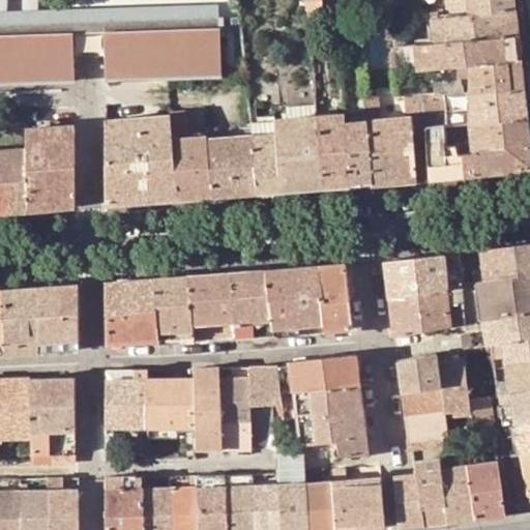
[(38,9),(38,0),(24,0),(25,9),(38,9)]
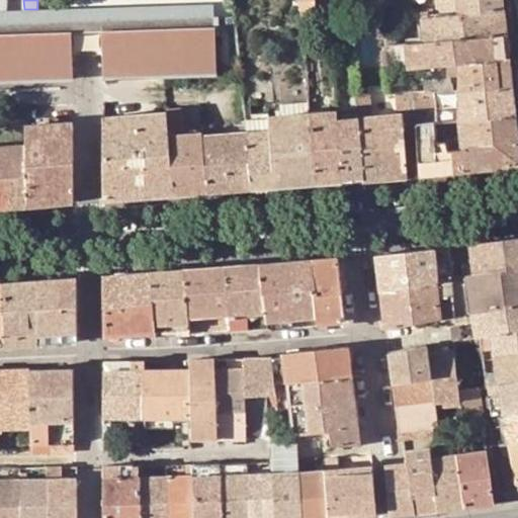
[(300,0),(301,10),(316,9),(315,0),(300,0)]
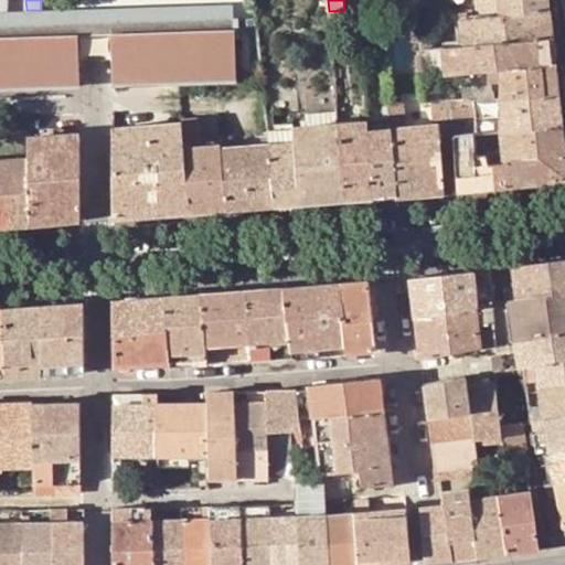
[(354,9),(353,0),(343,0),(344,10),(354,9)]
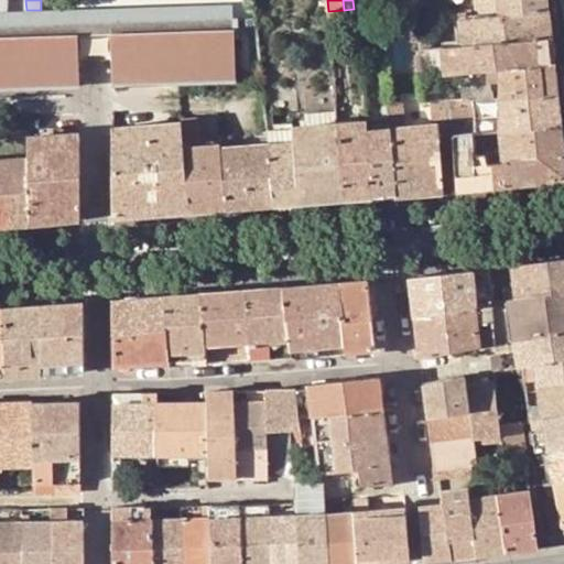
[(475,0),(478,17),(473,17),(472,9),(459,10),(461,18),(462,44),(552,36),(549,11),(546,0),(475,0)]
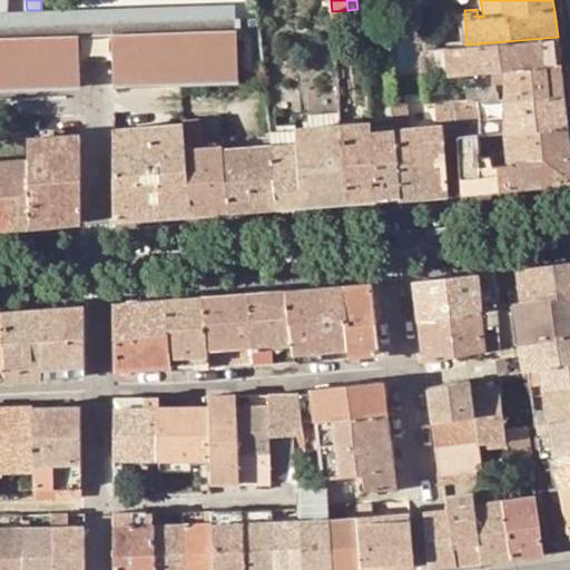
[(237,19),(237,18),(236,5),(41,10),(27,10),(8,11),(0,11),(0,26),(79,23),(111,22),(237,19)]
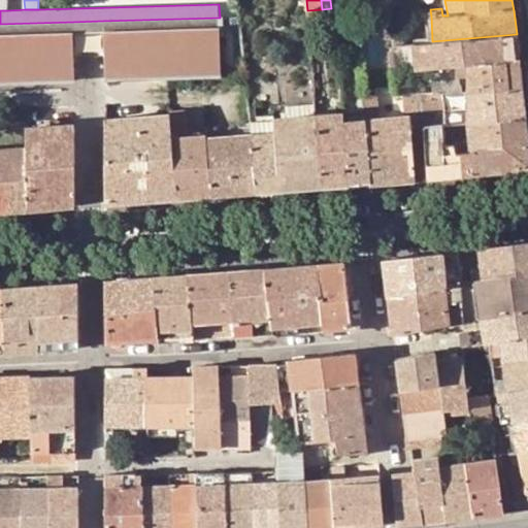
[(354,17),(353,6),(335,8),(336,19),(354,17)]
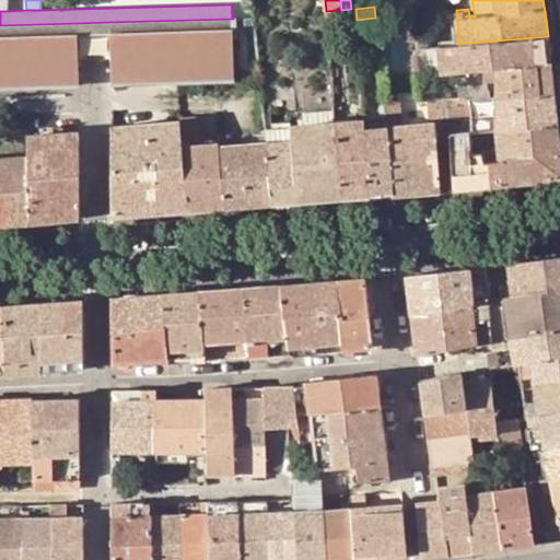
[(0,25),(0,86),(79,84),(79,59),(94,59),(111,58),(112,83),(178,81),(214,81),(234,80),(233,37),(233,19),(109,22),(78,23),(0,25)]
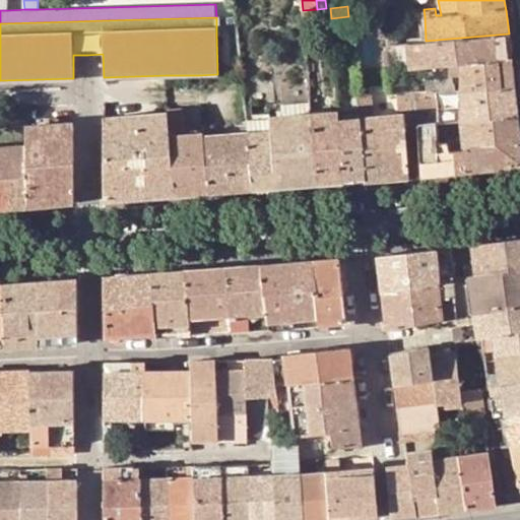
[(384,23),(386,45),(396,44),(393,23),(384,23)]
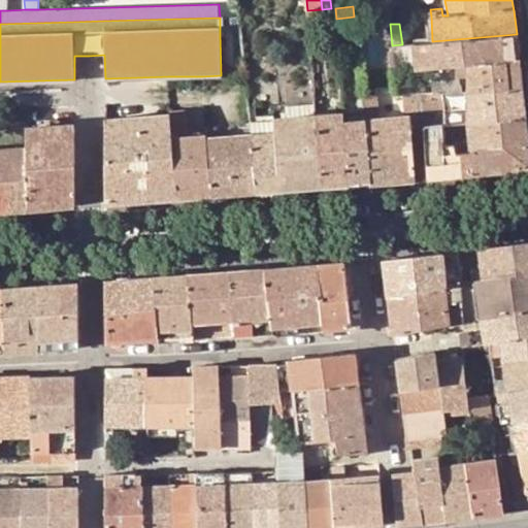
[(397,95),(404,95),(422,94),(443,93),(462,91),(462,85),(461,75),(460,64),(469,63),(520,59),(518,43),(517,34),(432,41),(402,44),(392,45),(395,71),(395,75),(397,93),(397,95)]
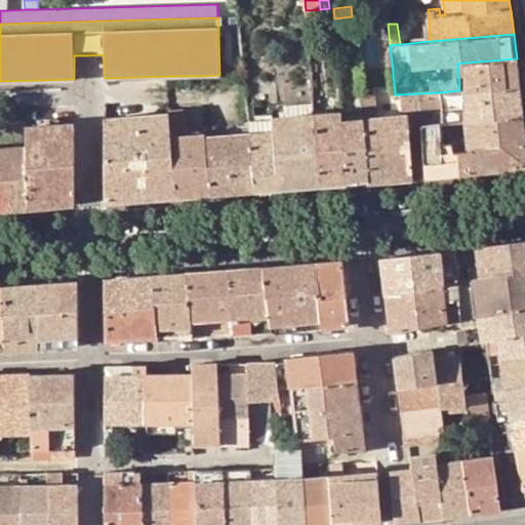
[(467,63),(457,64),(458,75),(462,75),(467,75),(466,90),(520,87),(518,72),(517,58),(467,63)]
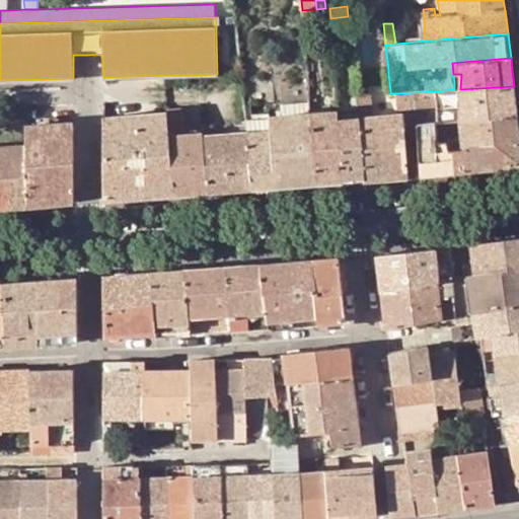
[(377,92),(390,91),(388,74),(375,76),(377,92)]
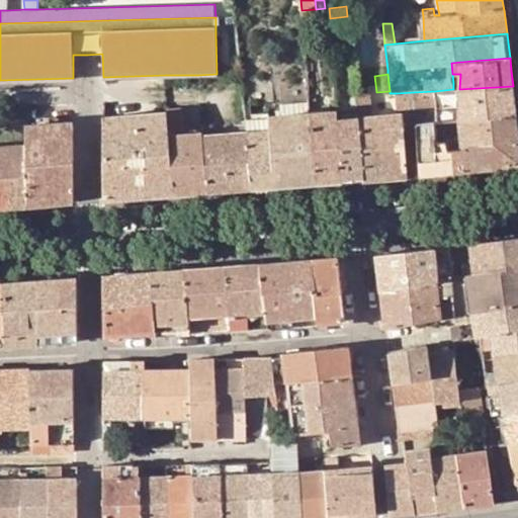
[(458,119),(516,114),(514,98),(513,86),(459,89),(458,119)]
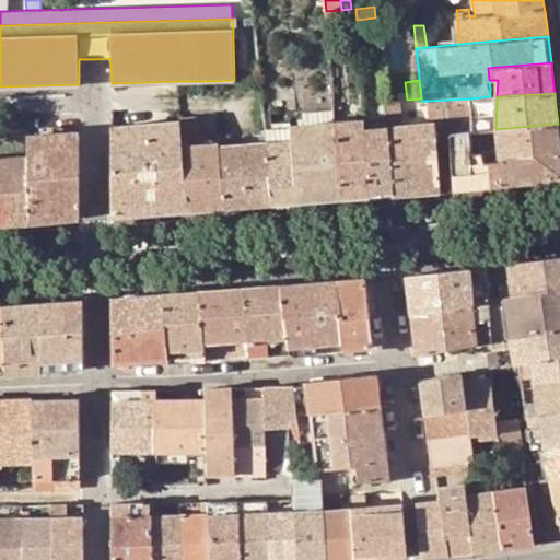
[(473,130),(470,98),(447,100),(450,132),(473,130)]
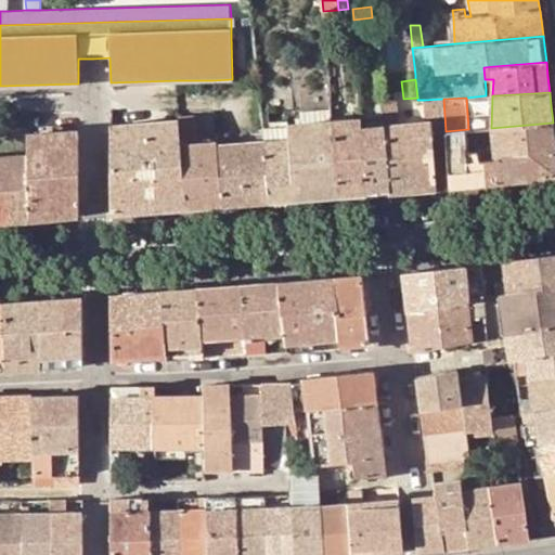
[(434,151),(447,150),(446,131),(443,99),(425,100),(427,121),(395,125),(385,126),(390,192),(436,188),(434,151)]
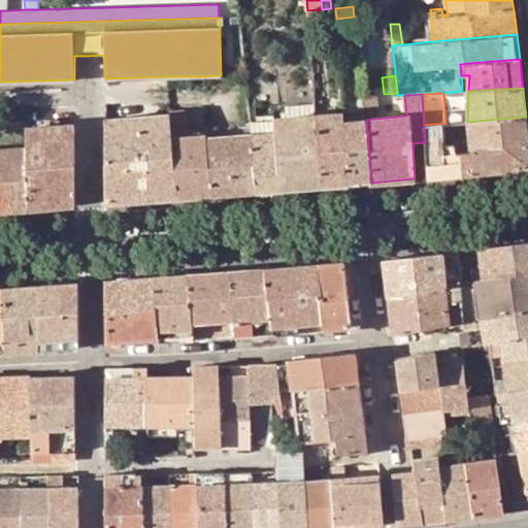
[(373,95),(363,96),(365,108),(366,120),(375,119),(373,95)]
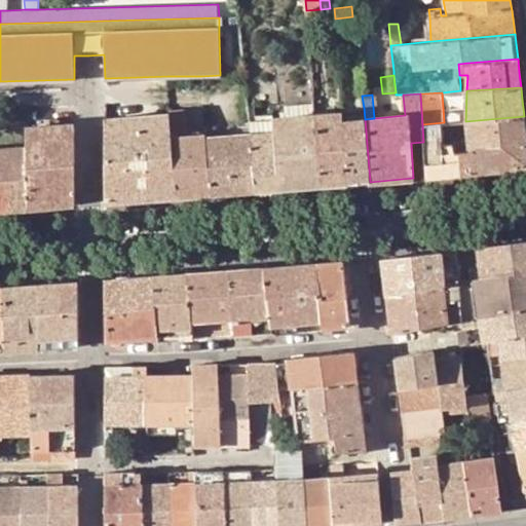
[(289,118),(315,115),(314,105),(288,108),(289,118)]
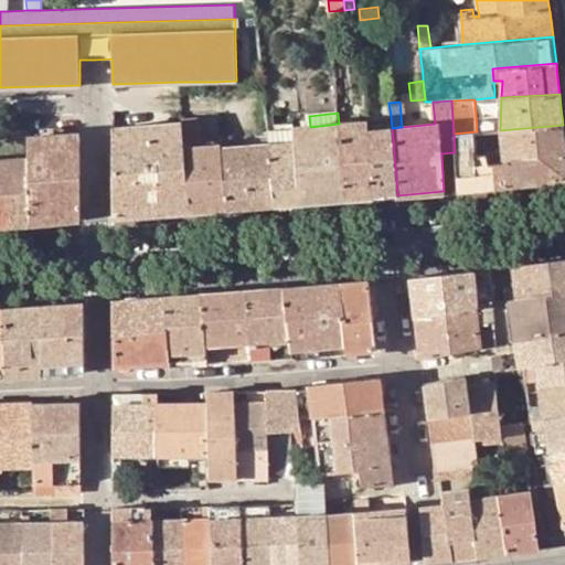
[(366,118),(366,121),(374,198),(397,195),(392,128),(391,116),(372,117),(366,118)]
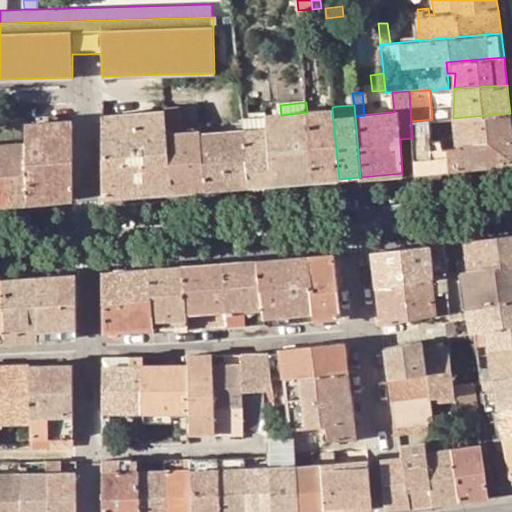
[(165,108),(165,111),(167,133),(170,191),(206,189),(201,133),(201,130),(200,124),(199,106),(187,107),(189,130),(183,131),(182,108),(181,106),(165,108)]
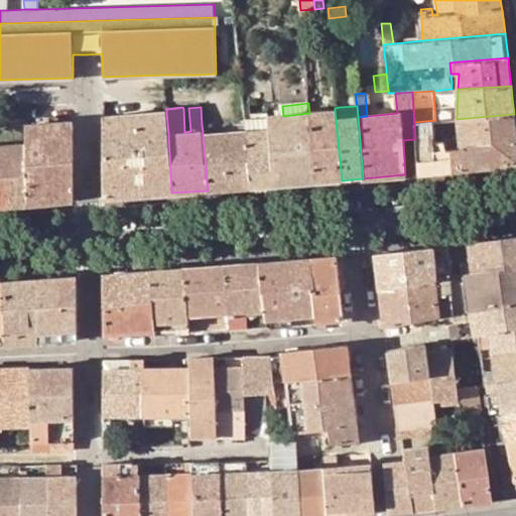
[(314,182),(342,180),(335,111),(330,112),(309,113),(314,182)]
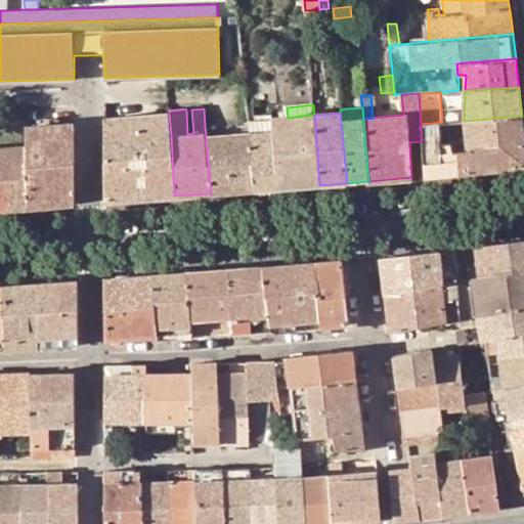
[(104,119),(105,201),(174,195),(171,136),(169,114),(104,119)]
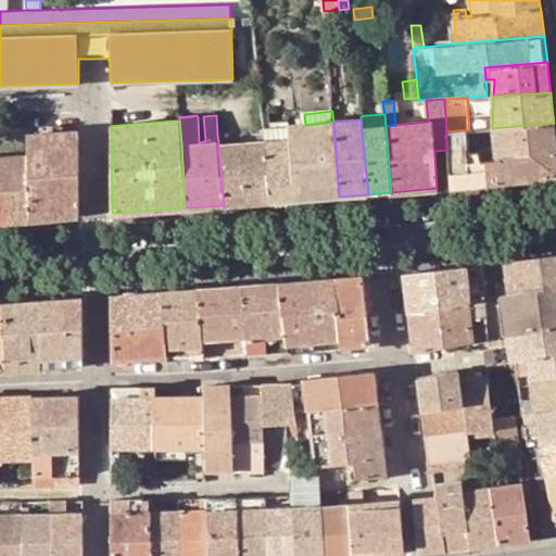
[(305,125),(264,128),(264,130),(265,139),(270,201),(325,198),(339,197),(333,122),(305,125)]
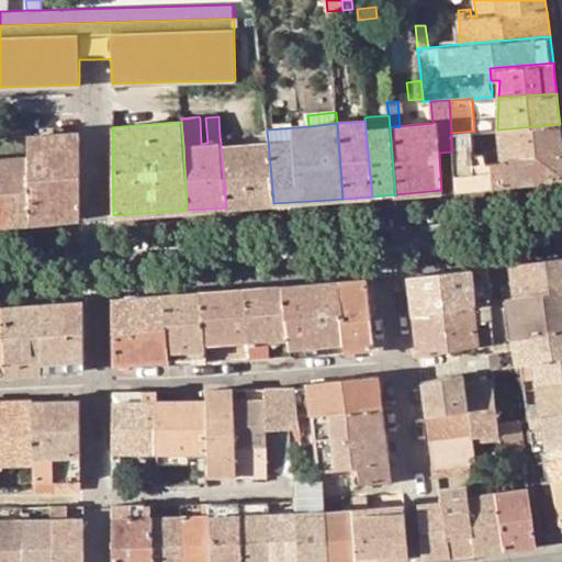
[(489,153),(491,163),(502,160),(502,159),(561,153),(561,145),(561,137),(560,124),(497,130),(474,131),(475,154),(484,153),(489,153)]
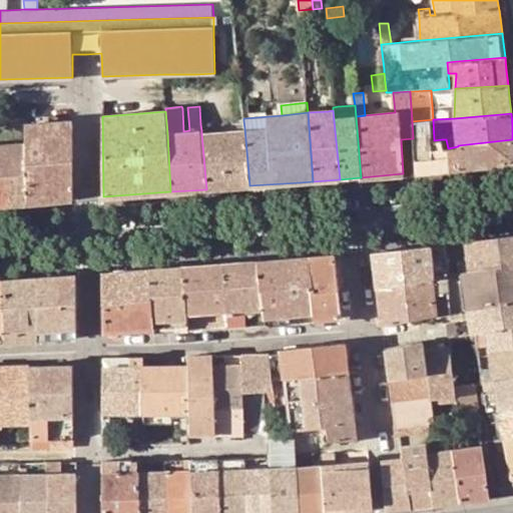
[(26,142),(25,123),(25,117),(0,119),(0,205),(29,203),(26,142)]
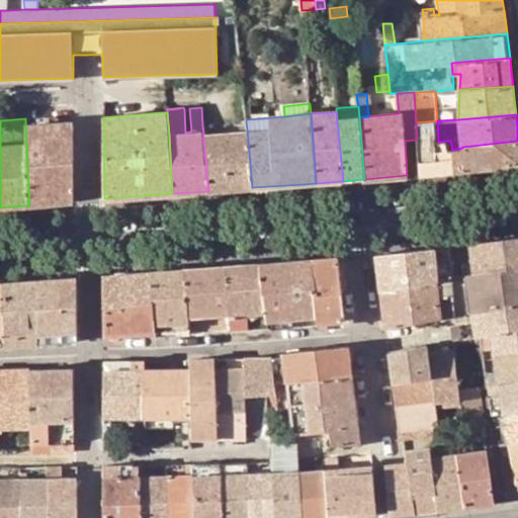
[(417,140),(420,174),(488,168),(512,165),(517,164),(517,141),(462,147),(462,148),(452,150),(450,141),(446,141),(438,142),(437,120),(416,122),(417,140)]
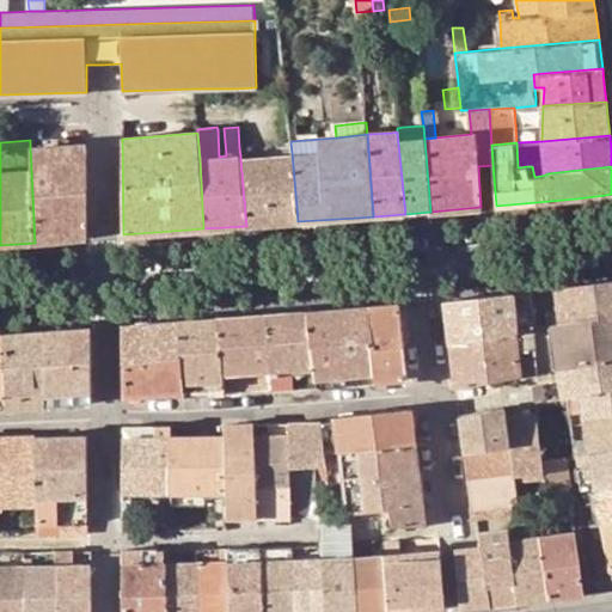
[(35,243),(87,239),(86,144),(34,147),(30,147),(31,170),(35,243)]
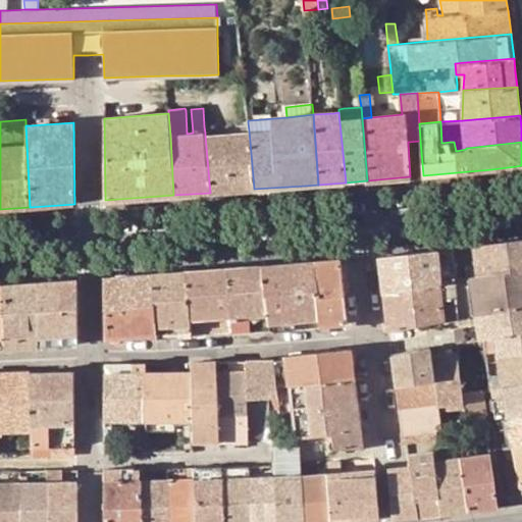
[(227,133),(249,131),(248,122),(226,124),(227,133)]
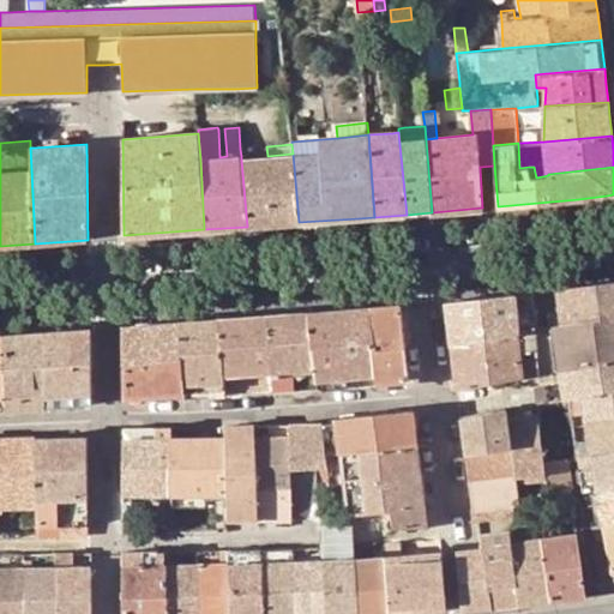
[(240,149),(241,156),(241,160),(252,157),(251,148),(240,149)]
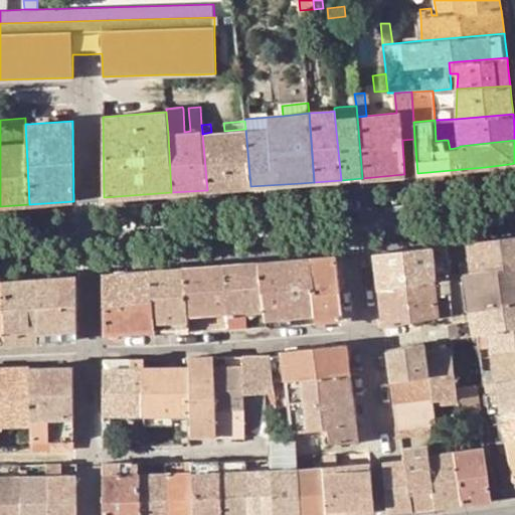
[(224,131),(211,132),(202,134),(207,190),(250,186),(245,129),(224,131)]
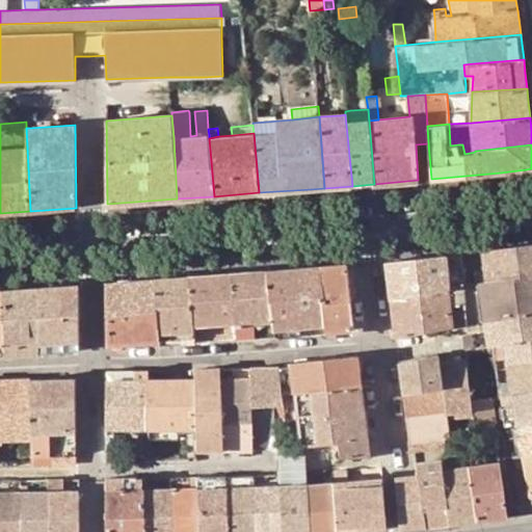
[(531,244),(482,250),(462,254),(466,285),(475,283),(474,271),(484,270),(485,282),(515,277),(516,280),(531,276),(531,244)]
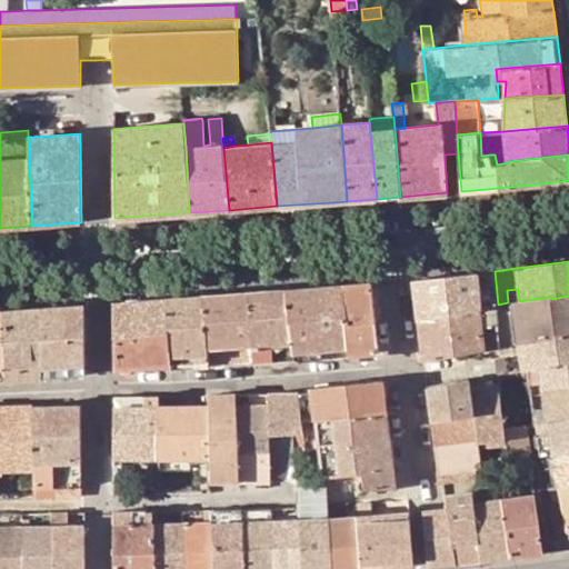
[(498,305),(495,271),(477,272),(419,279),(415,280),(419,320),(480,309),(480,307),(498,305)]
